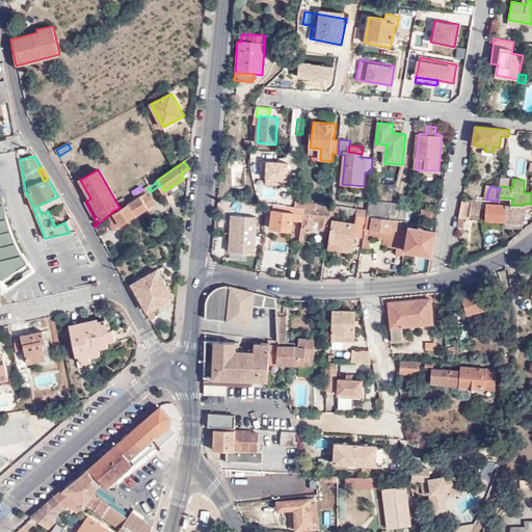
[(154,198),(150,192),(148,188),(128,202),(129,204),(114,213),(113,211),(106,217),(113,230),(148,207),(145,204),(154,198)]
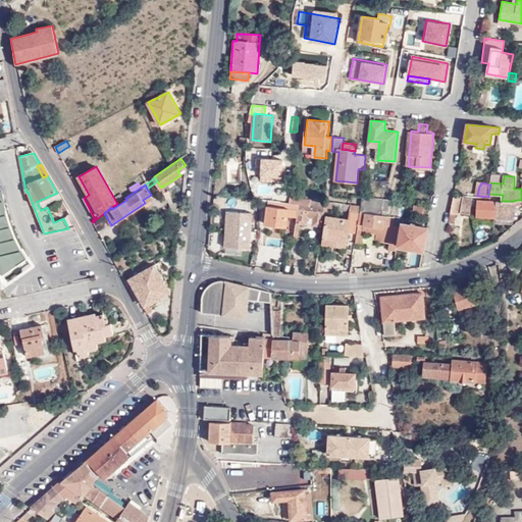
[(282,193),(251,189),(252,191),(253,196),(254,198),(289,202),(289,200),(290,198),(281,197),(282,193)]
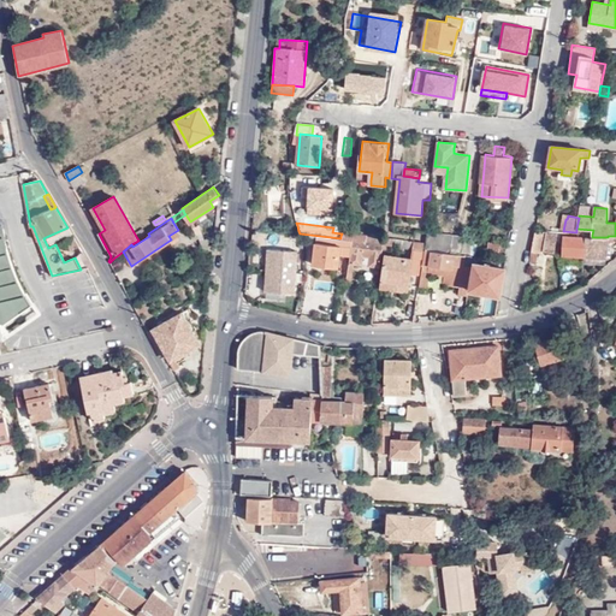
[(49,244),(71,234),(67,227),(46,237),(49,244)]
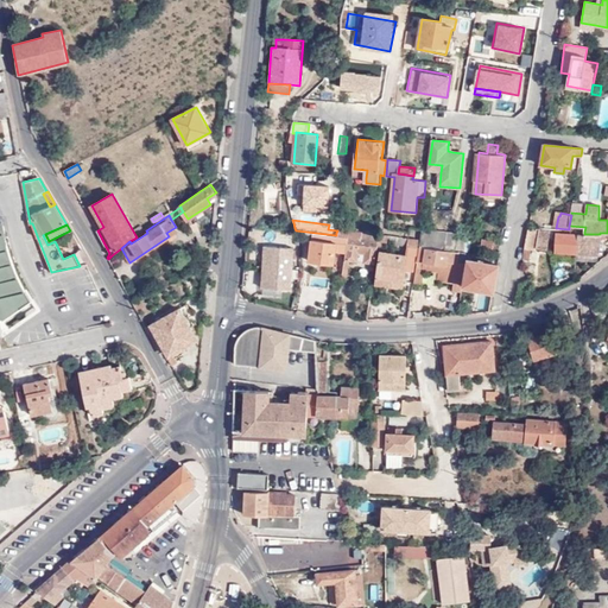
[(178,230),(176,227),(166,233),(169,236),(178,230)]
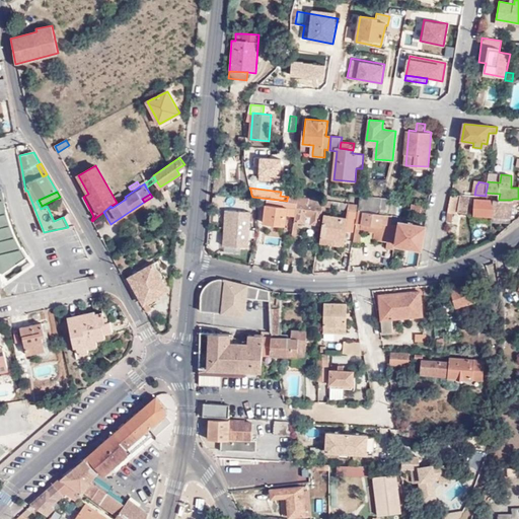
[(358,211),(388,215),(388,212),(395,213),(395,207),(395,205),(390,205),(390,199),(360,195),(359,205),(358,211)]
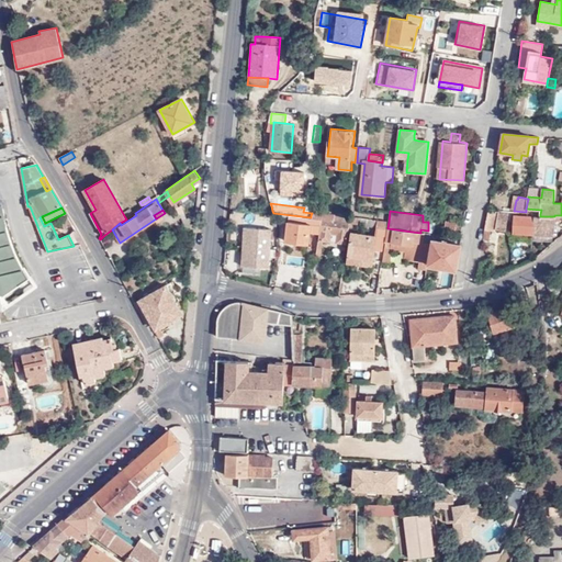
[(489,211),(483,239),(489,240),(491,231),(495,231),(497,212),(489,211)]
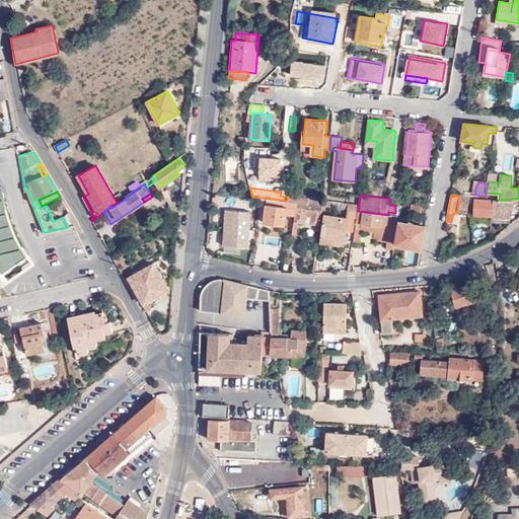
[(289,196),(289,202),(291,202),(321,206),(321,202),(322,201),(289,196)]
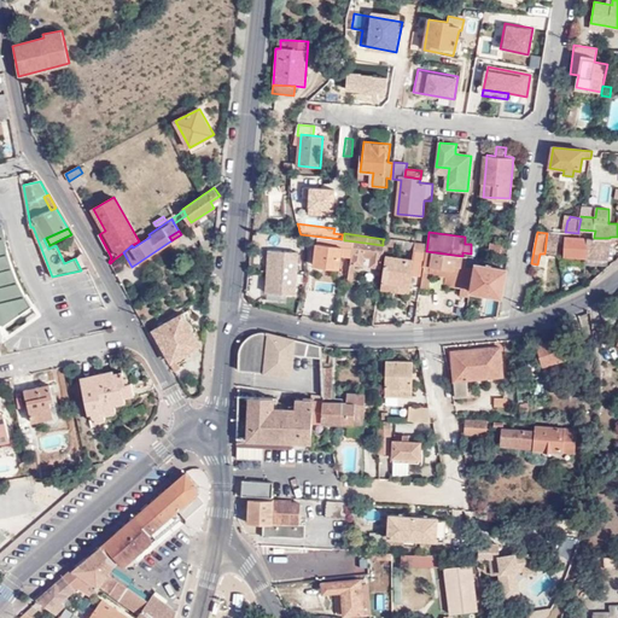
[(547,233),(544,254),(553,254),(557,233),(547,233)]
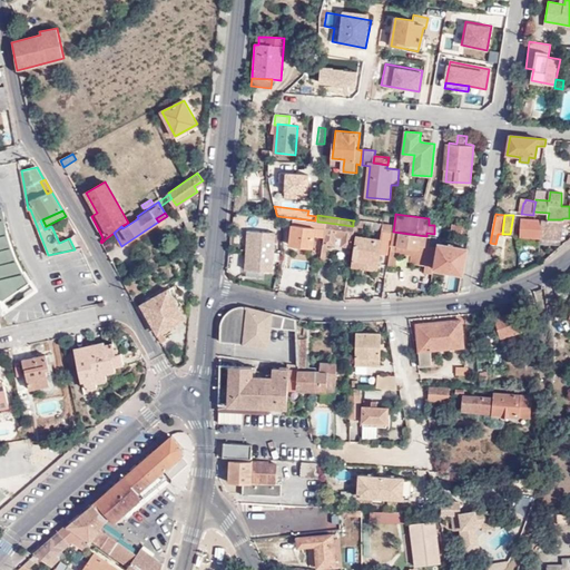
[(520,236),(541,237),(542,219),(521,218),(520,236)]
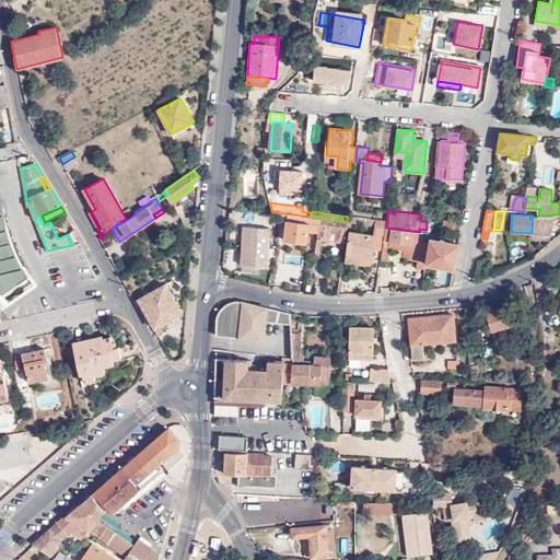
[(559,219),(559,214),(552,214),(552,216),(538,216),(533,216),(532,233),(551,233),(552,219),(559,219)]
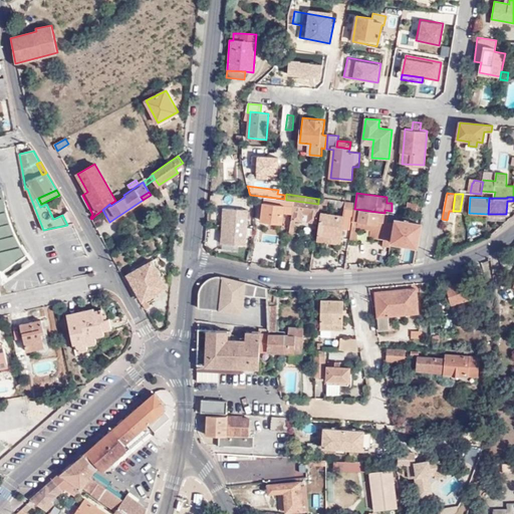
[(321,198),(320,204),(345,208),(353,209),(354,203),(321,198)]
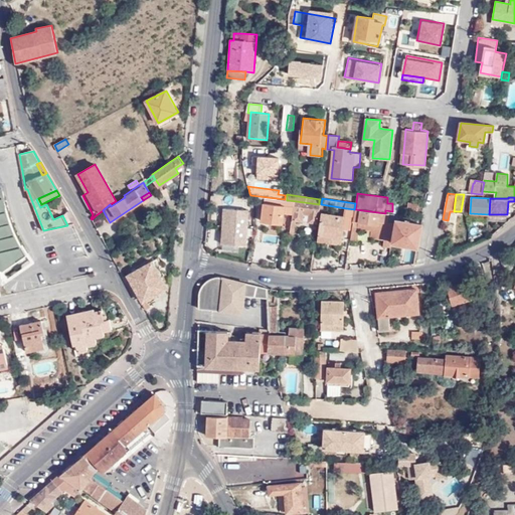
[(0,199),(0,281),(2,281),(0,273),(0,270),(2,270),(3,270),(26,253),(21,247),(17,239),(11,226),(7,211),(4,199),(0,199)]
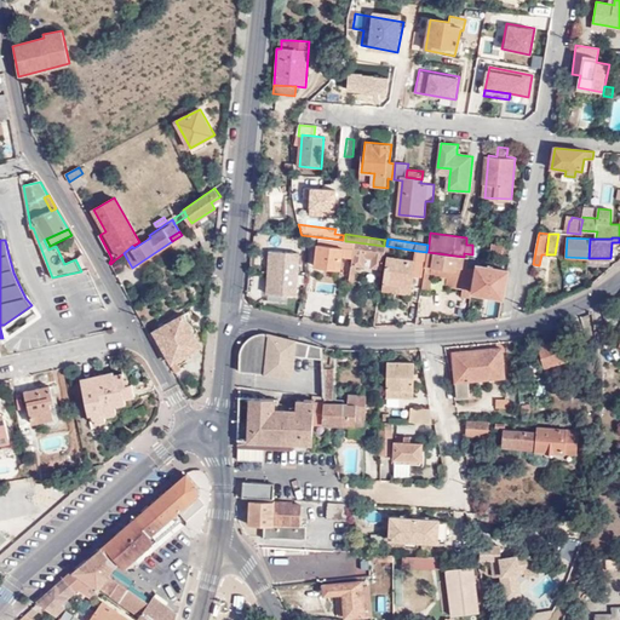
[(216,252),(216,247),(212,247),(212,240),(202,242),(207,252),(216,252)]
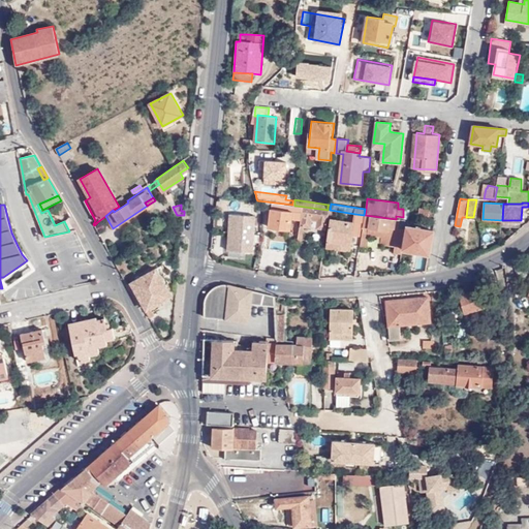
[(305,226),(312,227),(313,219),(319,220),(318,228),(325,229),(328,211),(297,207),(296,212),(296,216),(303,217),(299,242),(303,242),(305,226)]
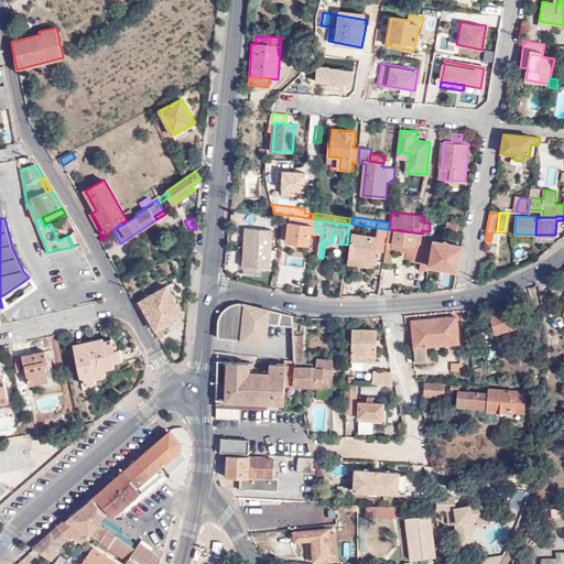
[(447,230),(459,231),(461,223),(448,221),(447,230)]
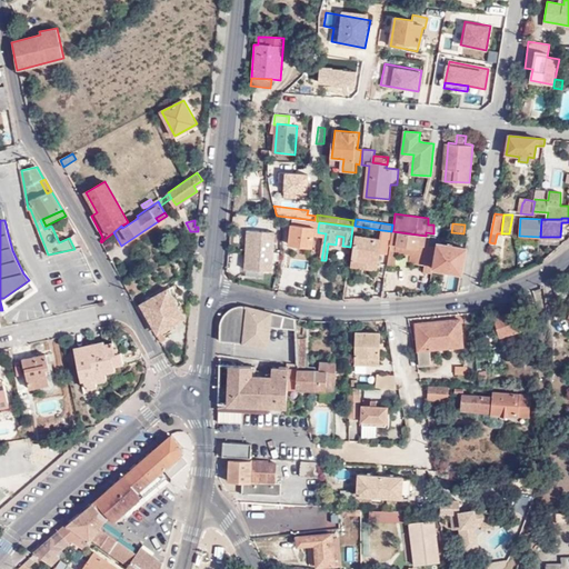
[(291,245),(313,248),(316,231),(318,232),(318,228),(293,225),(291,245)]
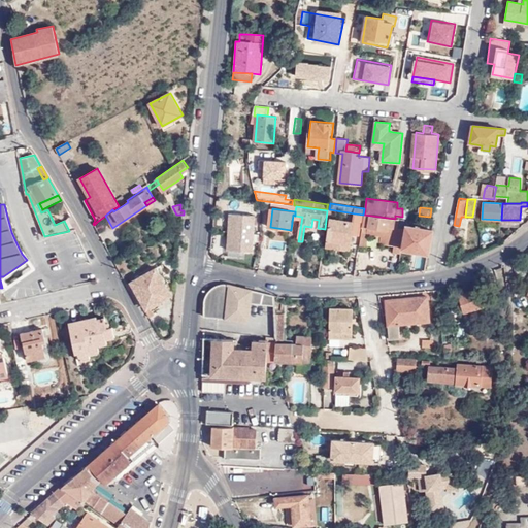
[(230,215),(228,251),(254,252),(256,217),(230,215)]
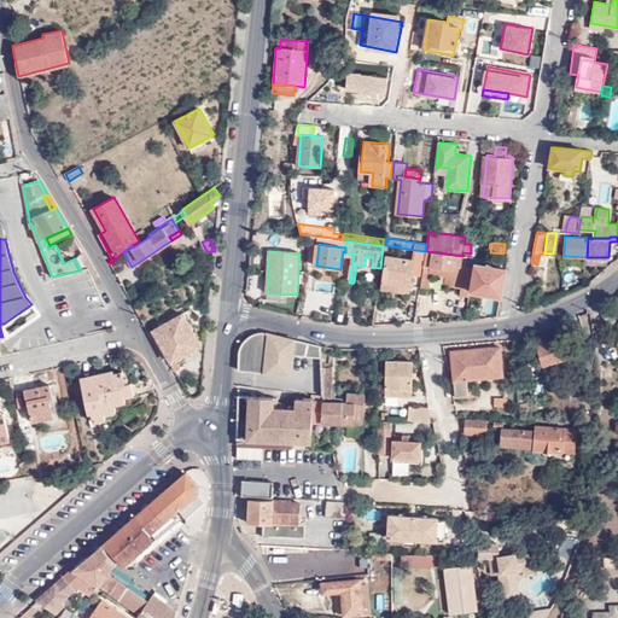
[(419,301),(420,287),(425,252),(423,252),(415,251),(414,260),(388,256),(384,283),(412,286),(410,295),(410,299),(419,301)]
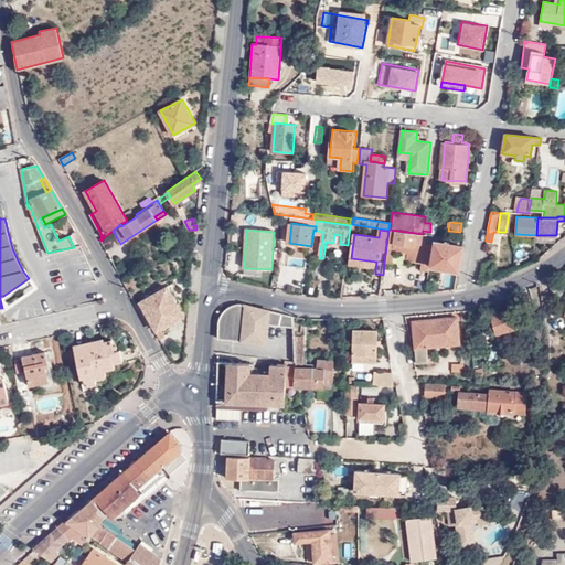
[(396,244),(415,246),(415,252),(409,251),(407,260),(423,263),(422,270),(428,272),(432,241),(433,236),(432,236),(429,236),(419,235),(390,232),(385,263),(393,264),(395,251),(396,244)]
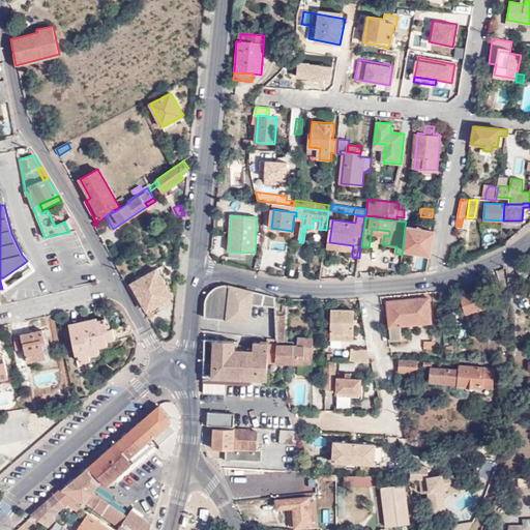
[(409,227),(405,249),(431,255),(435,231),(412,227),(409,227)]
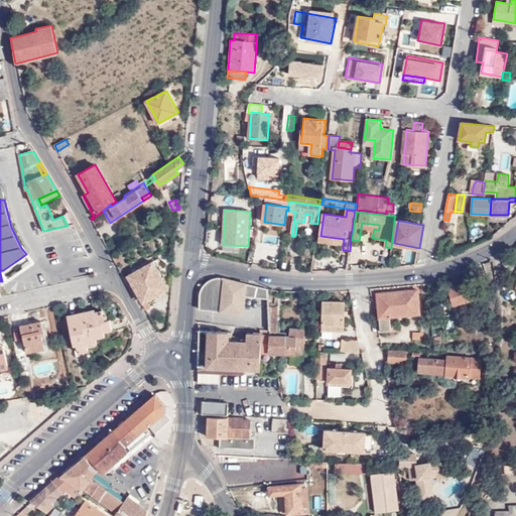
[(319,242),(343,246),(344,239),(320,236),(319,242)]
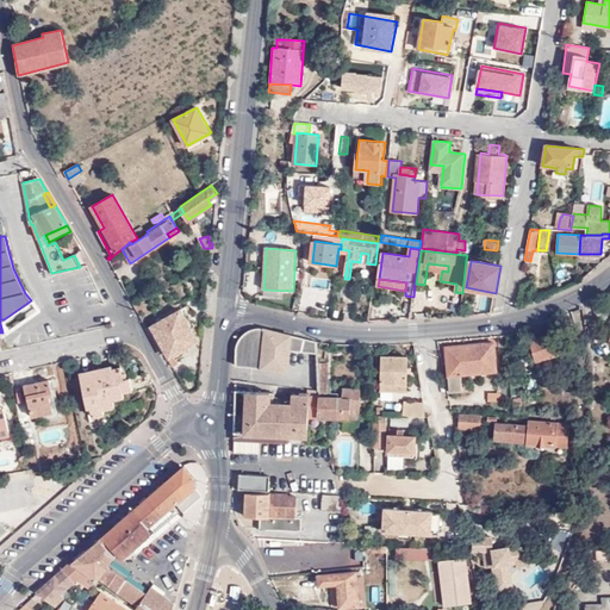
[(597,313),(605,319),(609,312),(609,307),(604,304),(597,313)]
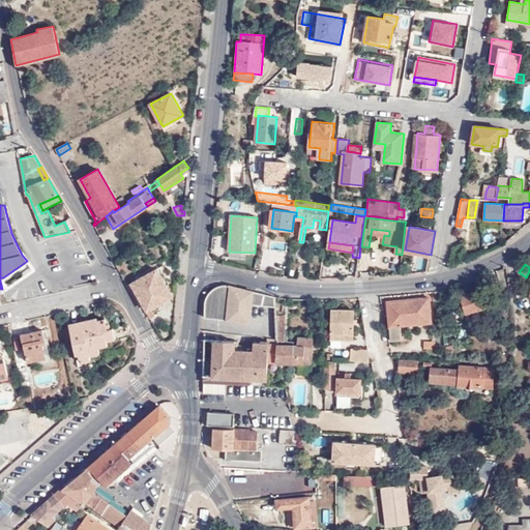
[(145,312),(171,297),(156,271),(130,285),(145,312)]
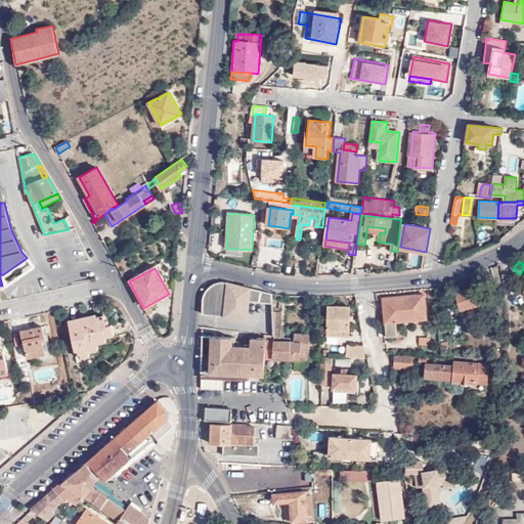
[(273,303),(273,295),(273,294),(226,284),(219,284),(212,287),(207,292),(213,296),(212,304),(203,303),(203,315),(248,318),(249,301),(273,303)]
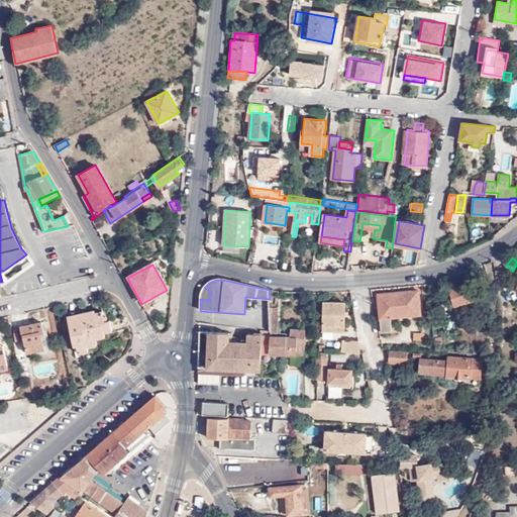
[(478,299),(472,281),(448,288),(453,307),(478,299)]
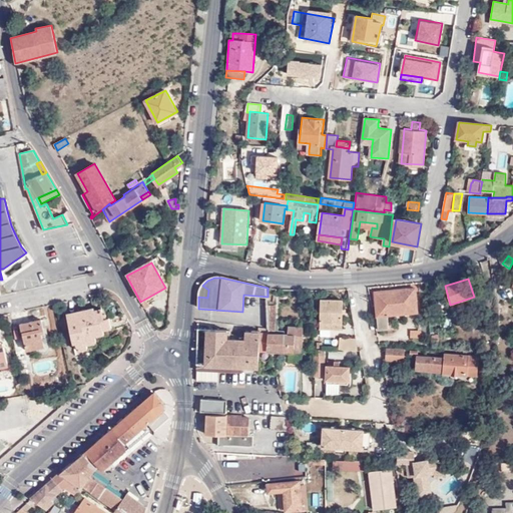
[(200,289),(199,291),(199,294),(198,297),(207,298),(208,290),(202,286),(200,289)]
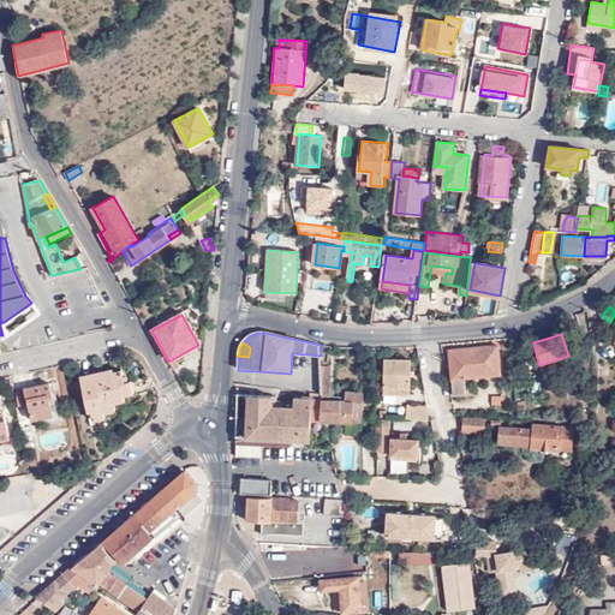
[(466,383),(453,386),(454,394),(470,393),(469,377),(500,374),(497,344),(461,348),(466,383)]
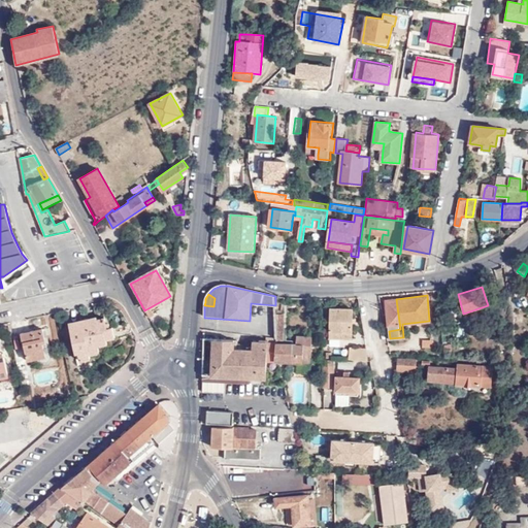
[(387,300),(389,331),(400,329),(396,299),(387,300)]
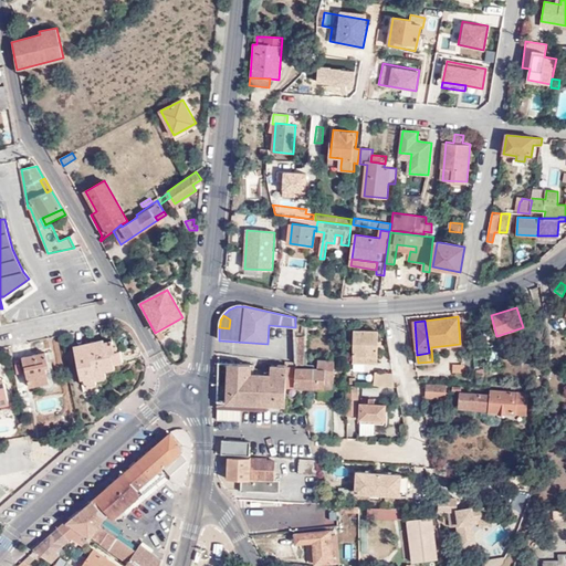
[(353,364),(366,365),(366,358),(378,358),(378,333),(353,332),(353,364)]
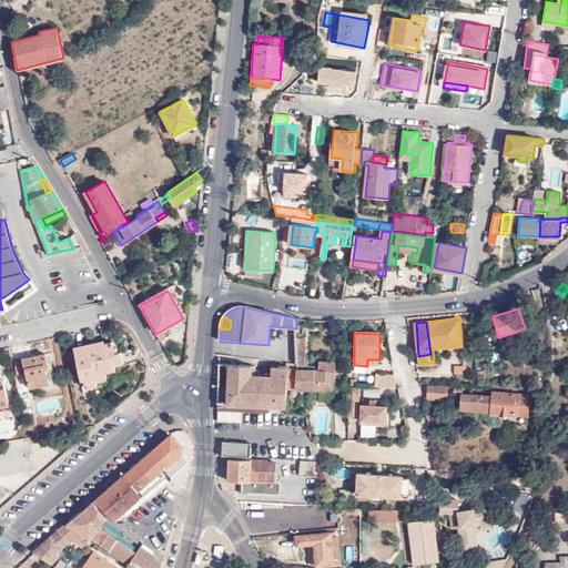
[(287,389),(314,389),(316,369),(306,369),(306,338),(296,338),(296,343),(297,368),(288,368),(287,387),(287,389)]
